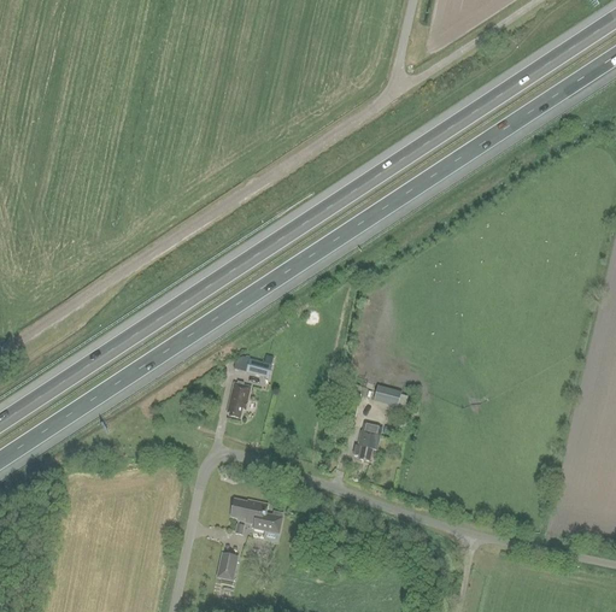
[(268,375),(271,362),(248,355),(245,369),(268,375)]
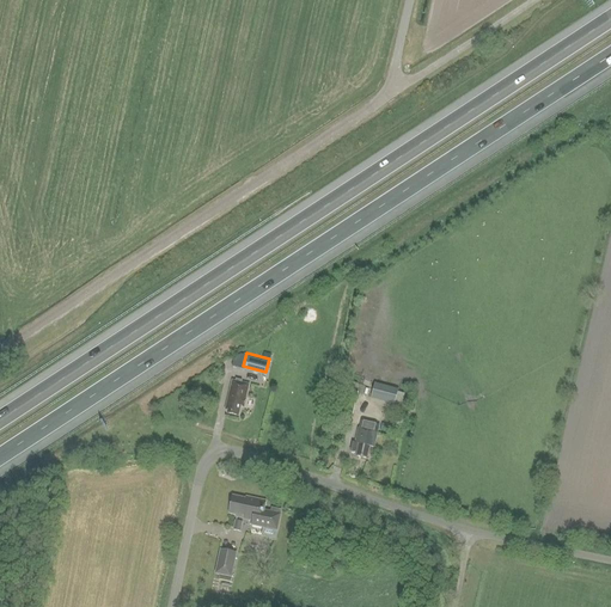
[(243,402),(248,380),(232,376),(225,404),(227,405),(227,408),(237,411),(239,400),(243,402)]
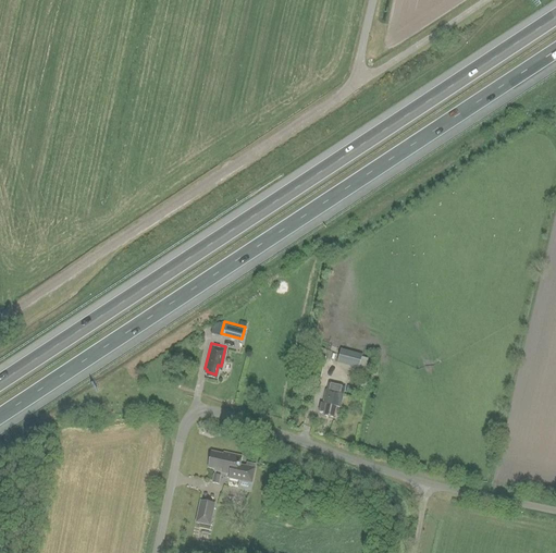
[(361,353),(362,351),(341,345),(336,359),(358,365),(359,361),(361,353)]
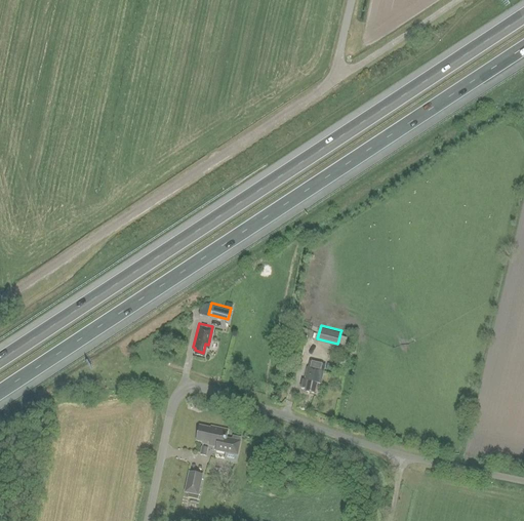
[(301,353),(307,334),(298,332),(293,351),(301,353)]
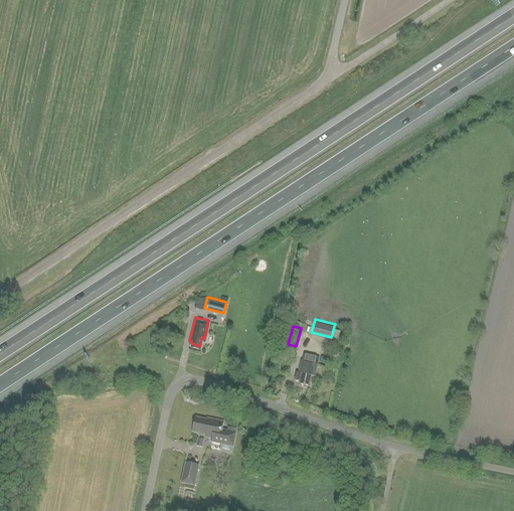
[(314,373),(317,361),(301,357),(297,377),(300,377),(299,380),(309,382),(311,372),(314,373)]
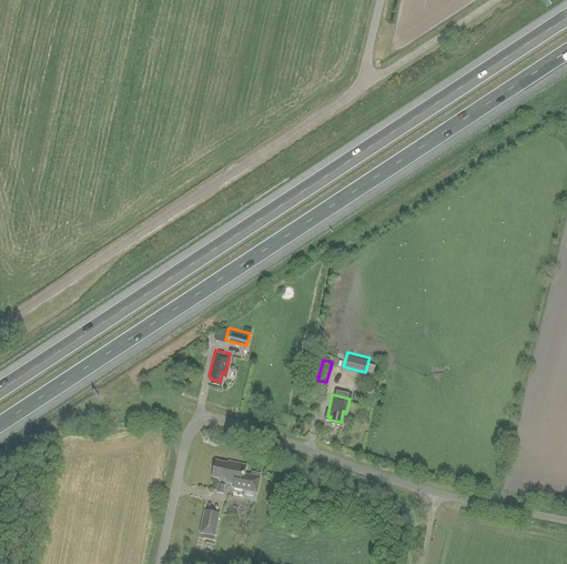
[(228,460),(215,457),(212,473),(219,474),(219,476),(234,480),(233,484),(257,490),(261,473),(244,470),(246,462),(229,457),(228,460)]
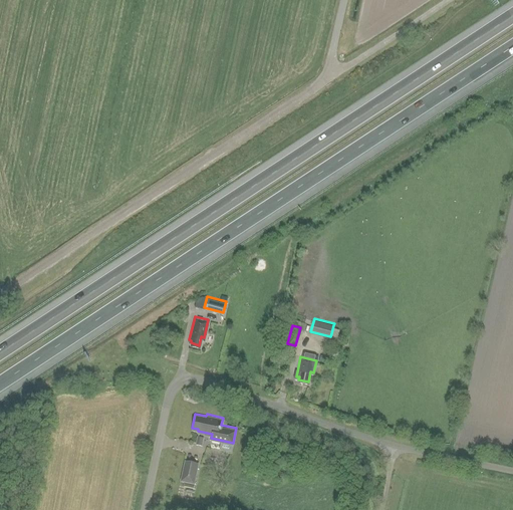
[(194,474),(197,462),(185,459),(182,471),(194,474)]
